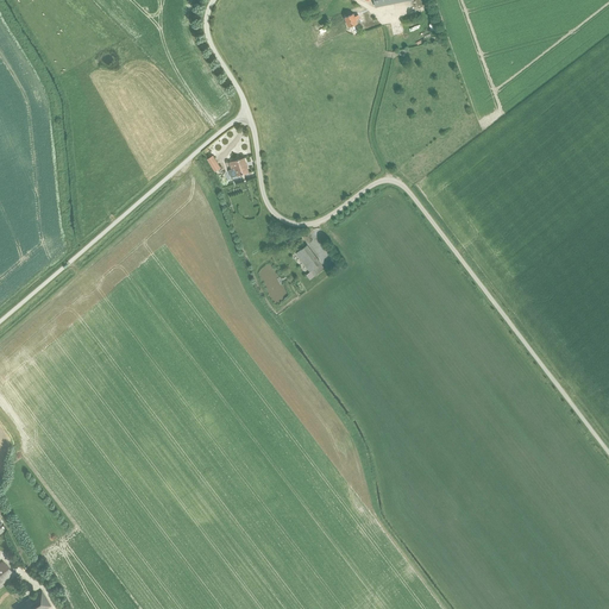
[(359,19),(362,18),(359,14),(355,17),(353,14),(345,18),(349,26),(360,22),(359,19)]
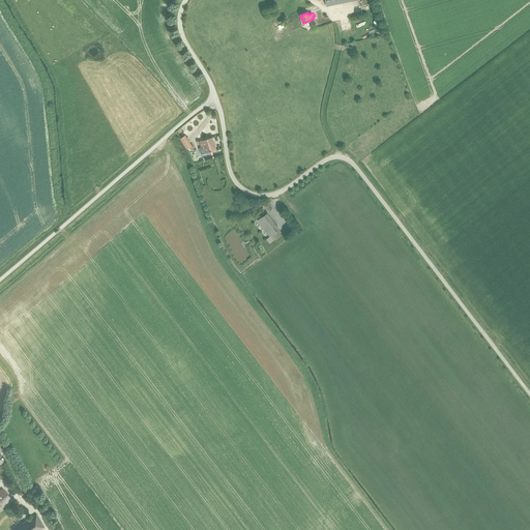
[(202,147),(203,147),(205,148),(206,152),(209,152),(210,153),(212,152),(213,150),(216,150),(212,138),(208,139),(208,138),(207,139),(200,141),(202,147)]
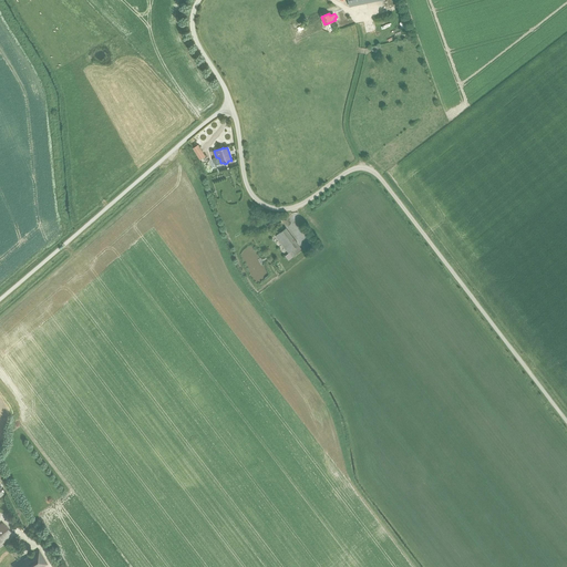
[(292,257),(302,249),(299,245),(298,246),(285,228),(280,233),(276,236),(288,253),(289,253),(292,257)]
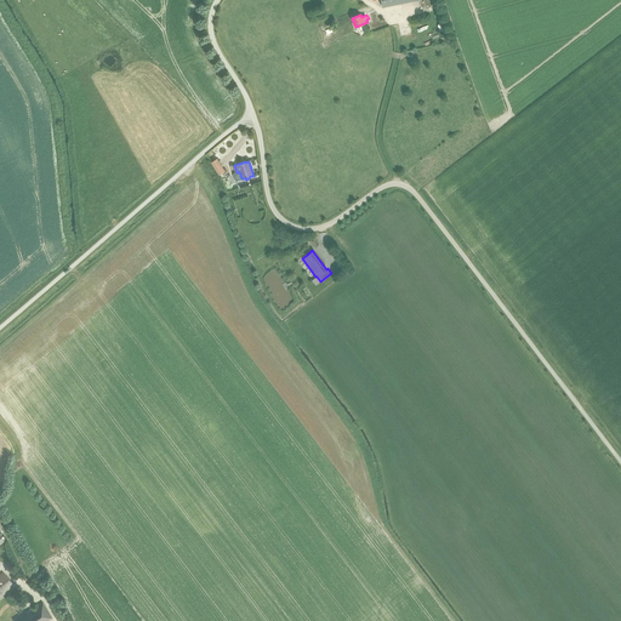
[(0,574),(0,596),(13,585),(3,573),(0,574)]
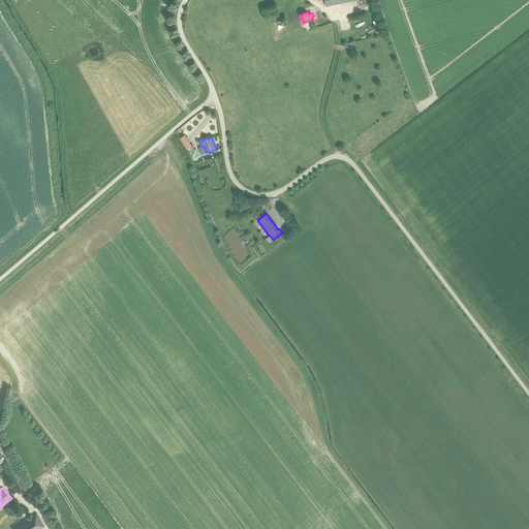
[(11,528),(38,528),(44,526),(36,514),(11,528)]
